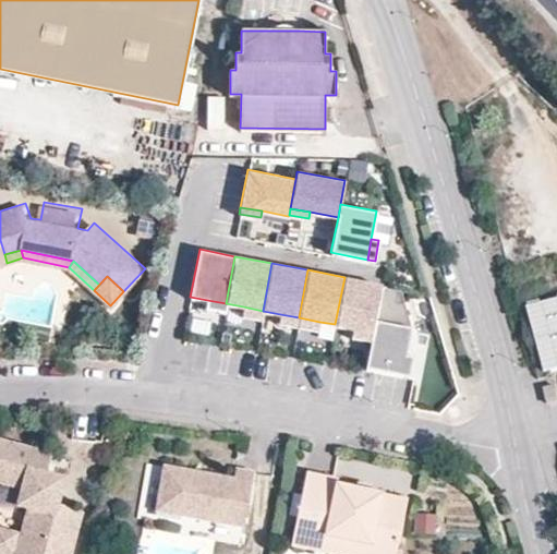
[(382,284),(344,277),(335,324),(352,328),(372,332),(374,320),(382,284)]
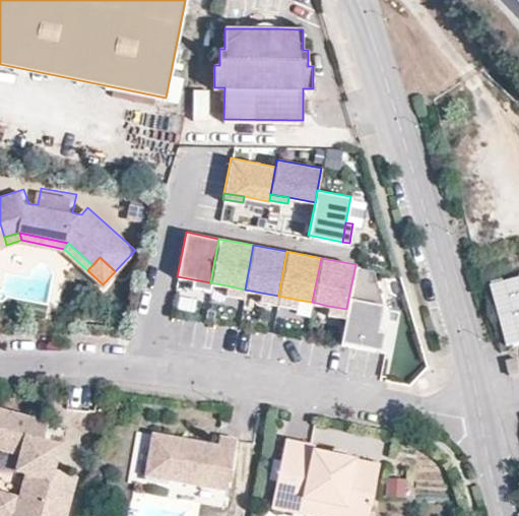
[(518,270),(491,278),(506,338),(518,334),(518,270)]
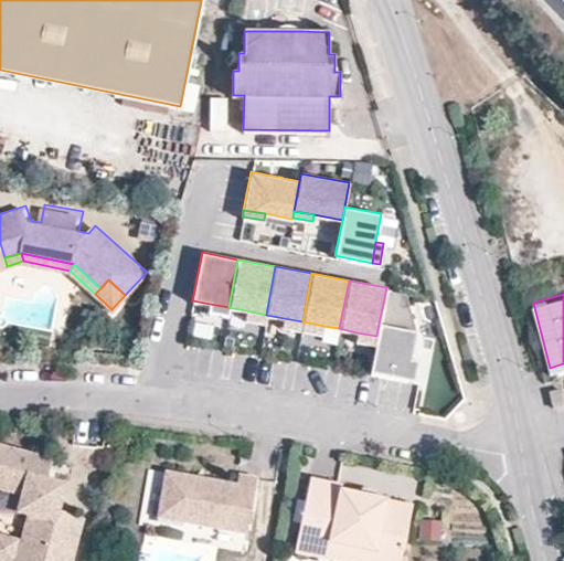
[(226,316),(229,307),(210,304),(208,311),(226,316)]
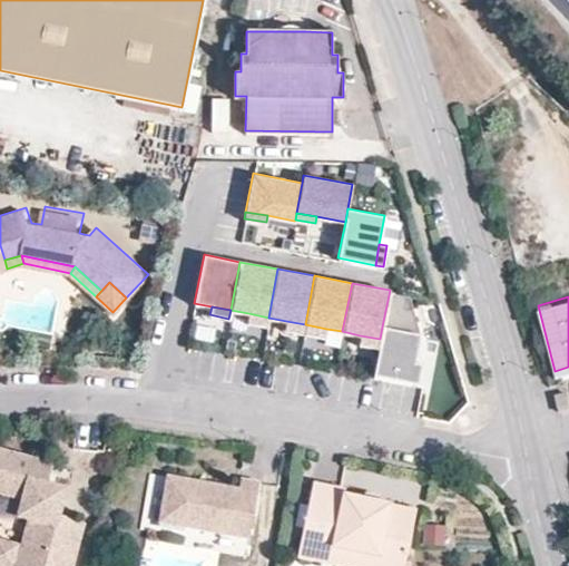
[(248,313),(246,322),(266,325),(268,318),(248,313)]
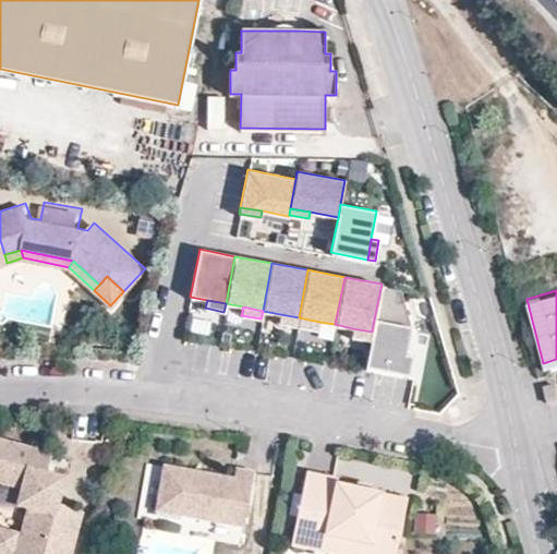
[(278,322),(298,326),(299,317),(280,314),(278,322)]
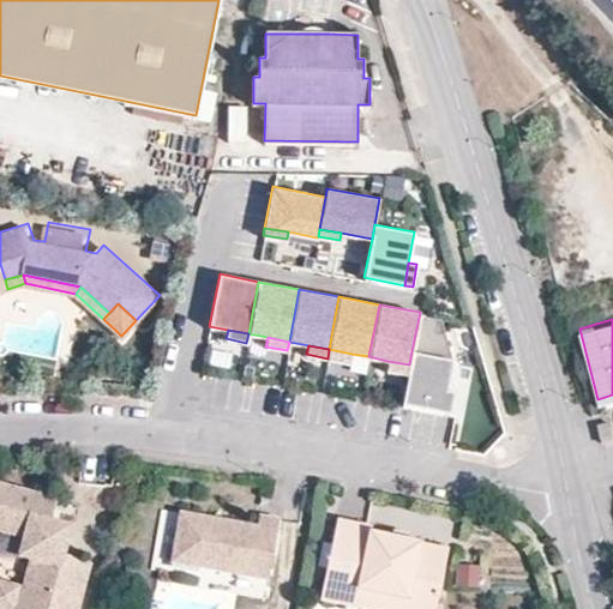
[(352,354),(329,349),(328,359),(349,362),(352,354)]
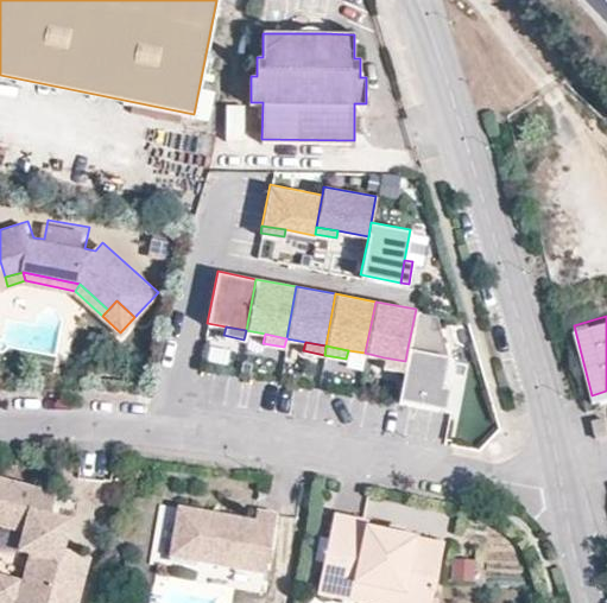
[(447,356),(408,348),(405,361),(404,369),(398,400),(437,407),(441,386),(447,356)]
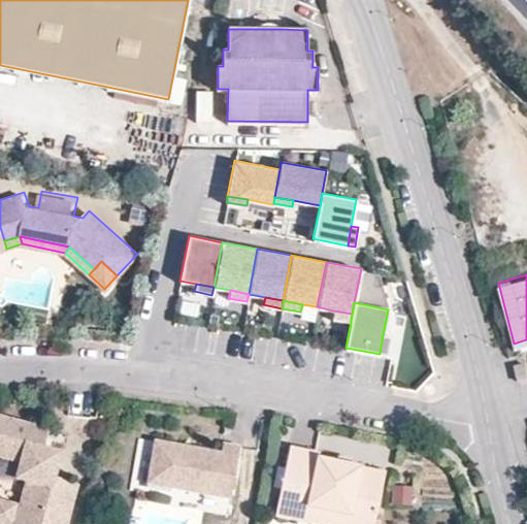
[(352,314),(333,310),(332,318),(351,321),(352,314)]
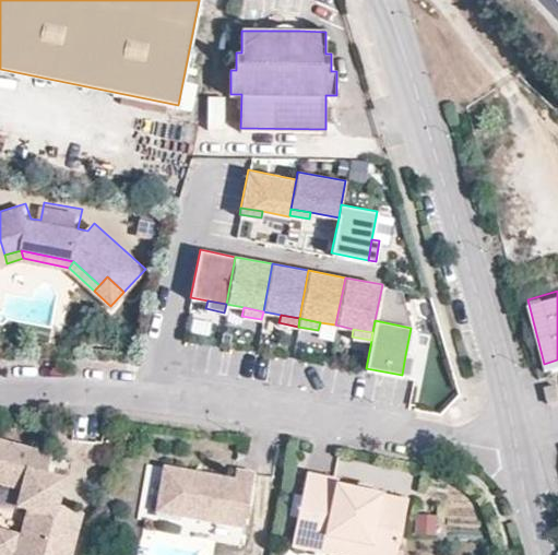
[(414,357),(405,355),(402,375),(410,377),(414,357)]
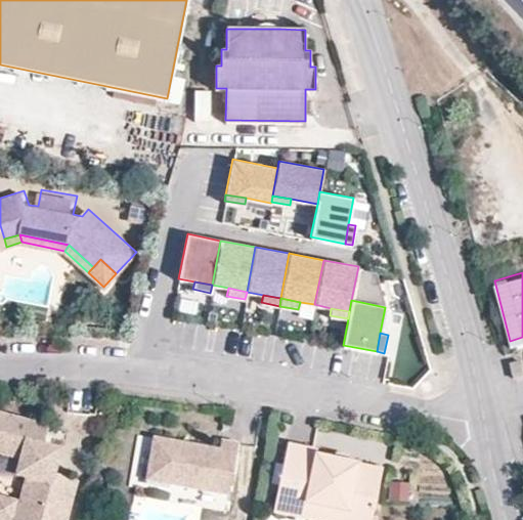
[(518,358),(508,360),(512,375),(522,372),(518,358)]
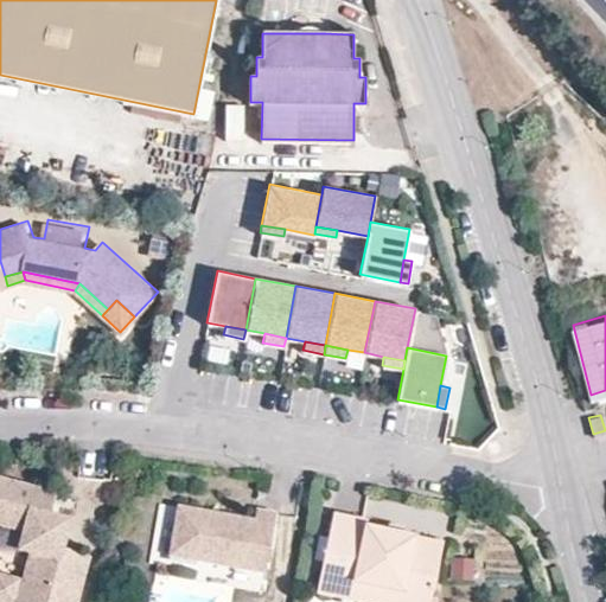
[(49,482),(0,469),(0,516),(26,523),(21,542),(32,544),(25,572),(0,565),(0,591),(43,601),(76,601),(90,545),(63,539),(70,511),(52,506),(44,504),(49,482)]
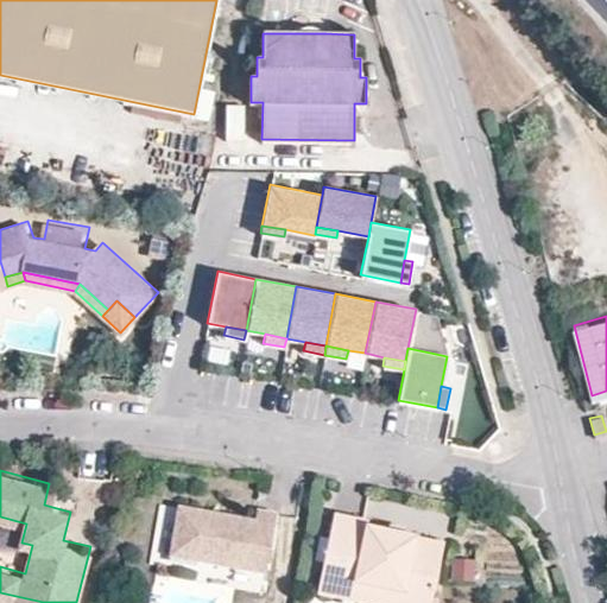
[(58,484),(49,483),(44,505),(52,507),(58,484)]
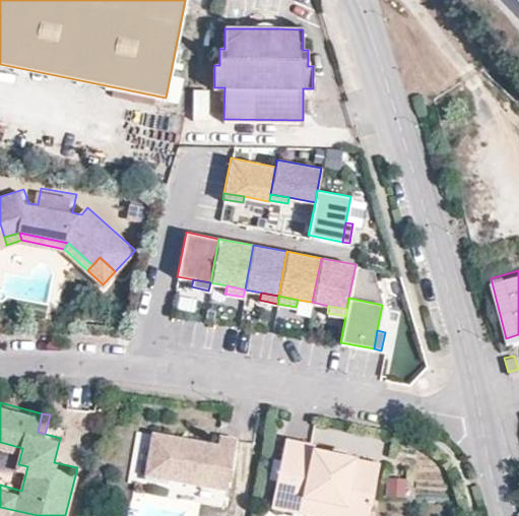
[(179,436),(152,432),(146,464),(168,468),(167,477),(183,480),(228,488),(237,436),(219,434),(217,443),(188,437),(187,442),(181,441),(179,436)]
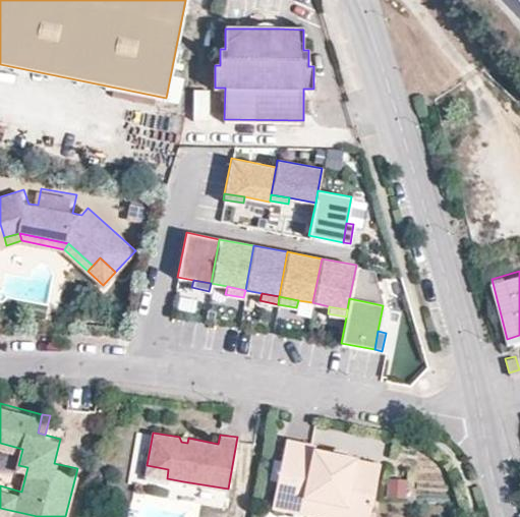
[(369,516),(381,462),(314,449),(316,444),(286,439),(276,492),(347,505),(345,515),(357,516),(369,516)]
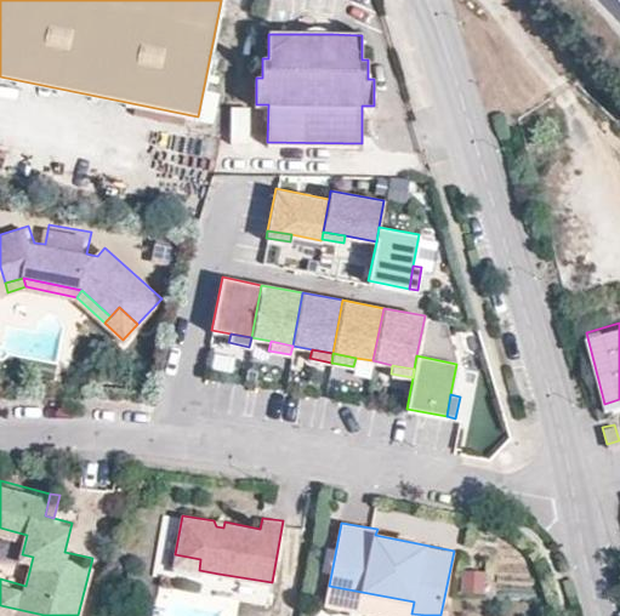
[(200,559),(175,554),(174,565),(199,570),(200,559)]
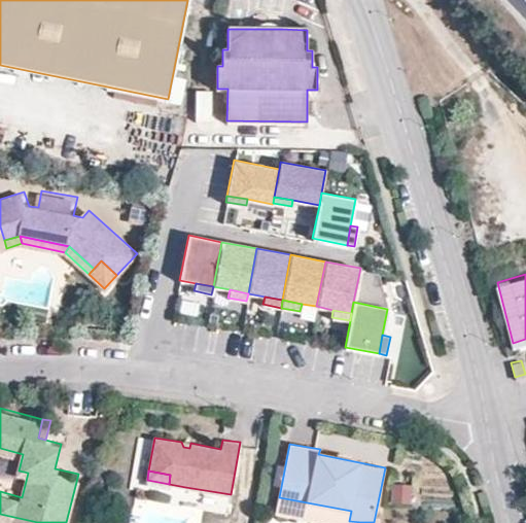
[(414,483),(393,481),(392,498),(413,499),(414,483)]
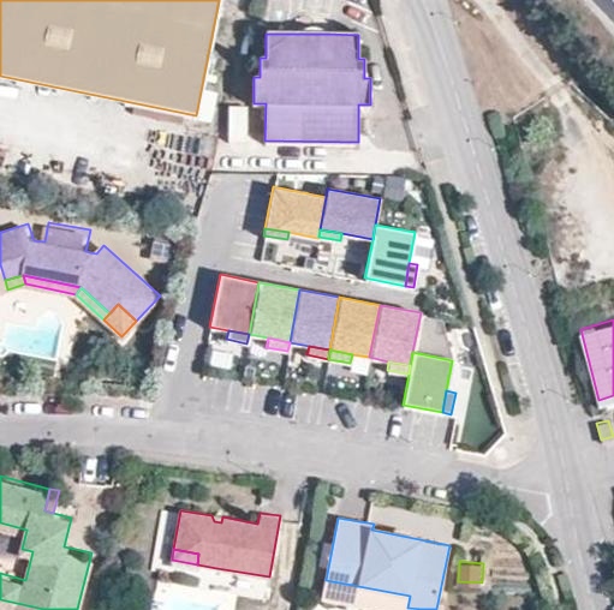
[(410,596),(326,580),(323,594),(323,597),(389,609),(422,609),(407,608),(410,596)]
